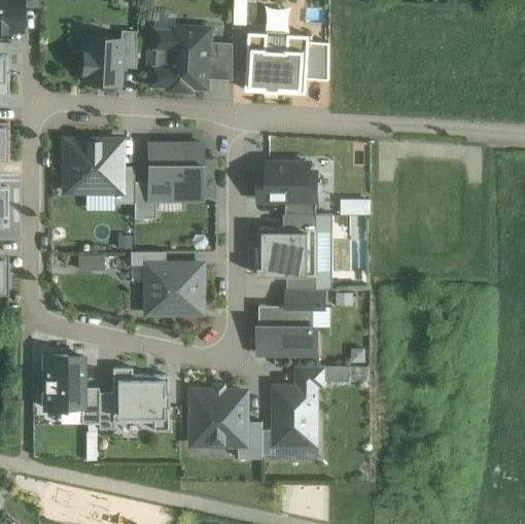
[(20,0),(0,0),(0,32),(4,33),(4,32),(20,32),(20,0)]
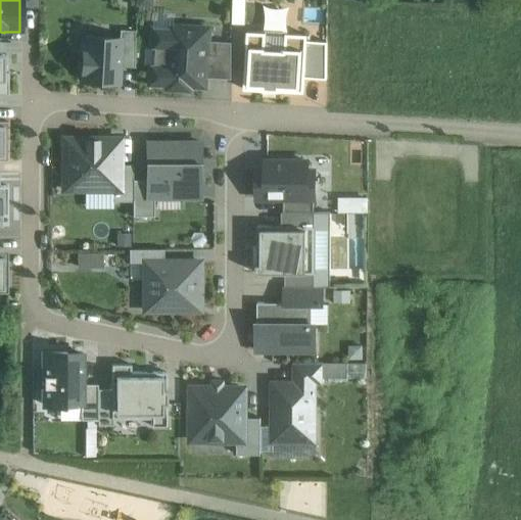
[(234,0),(233,25),(243,25),(244,10),(237,9),(238,0),(234,0)]
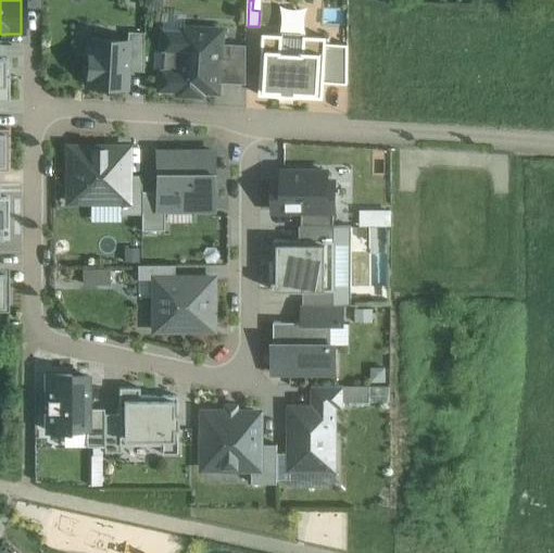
[(218,98),(222,33),(161,29),(159,53),(181,54),(180,74),(159,73),(158,95),(218,98)]
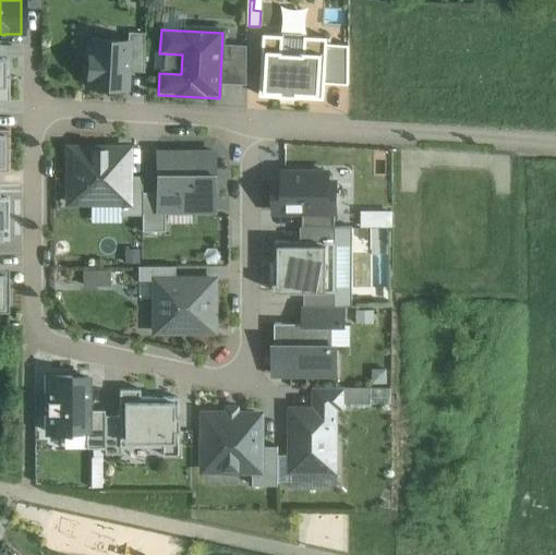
[(84,91),(124,92),(127,41),(86,40),(84,91)]
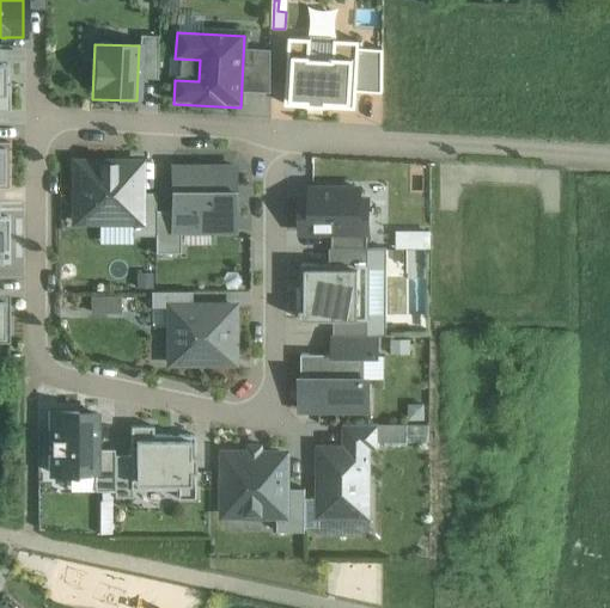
[(290,56),(286,106),(352,111),(355,62),(290,56)]
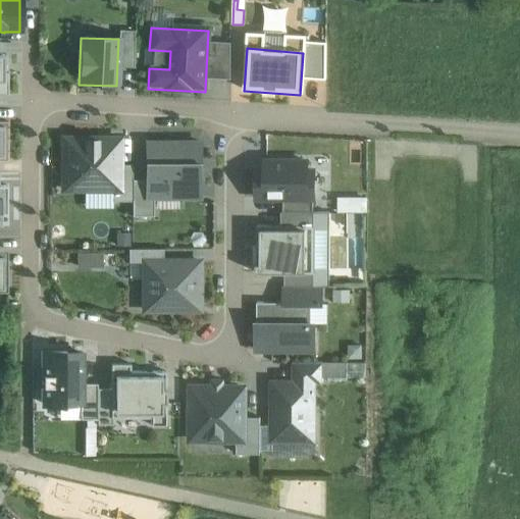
[(119,141),(62,141),(62,193),(119,193),(119,141)]
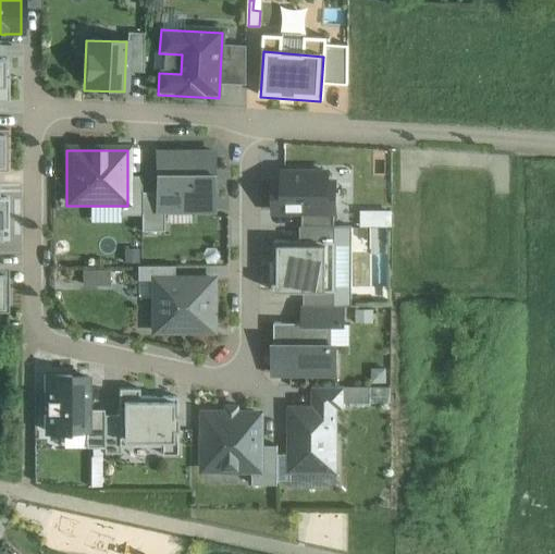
[(214,156),(156,156),(156,213),(214,213),(214,156)]
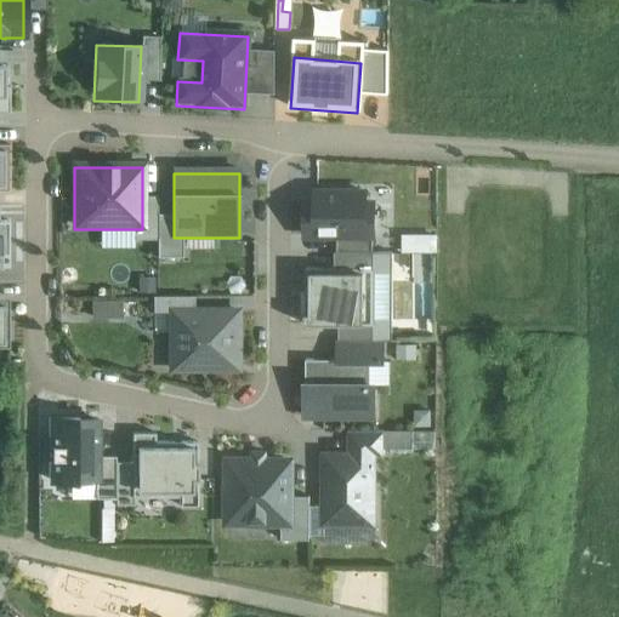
[(301,207),(301,241),(335,243),(335,255),(370,256),(370,243),(374,243),(375,223),(367,223),(367,195),(314,194),(314,209),(301,207)]
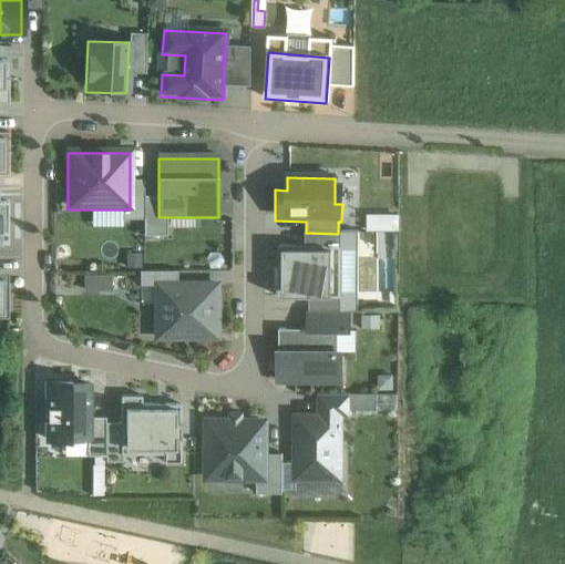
[(367,231),(399,232),(399,216),(367,215),(367,231)]
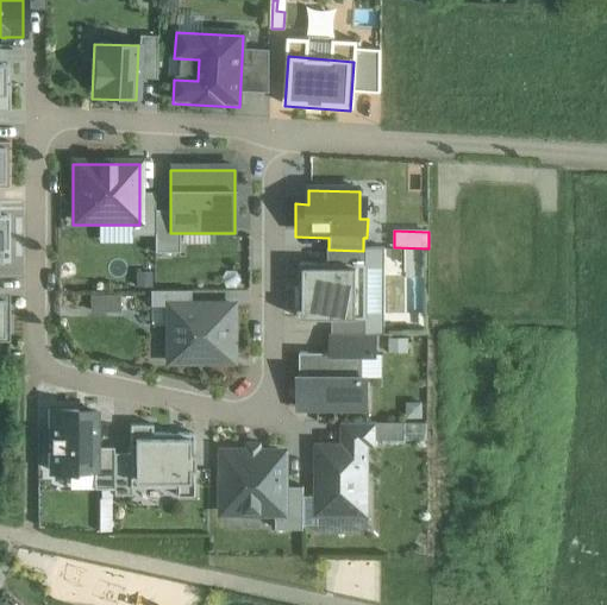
[(383,251),(363,251),(329,250),(326,250),(326,266),(298,266),(296,320),(331,321),(331,338),(376,338),(382,338),(383,251)]
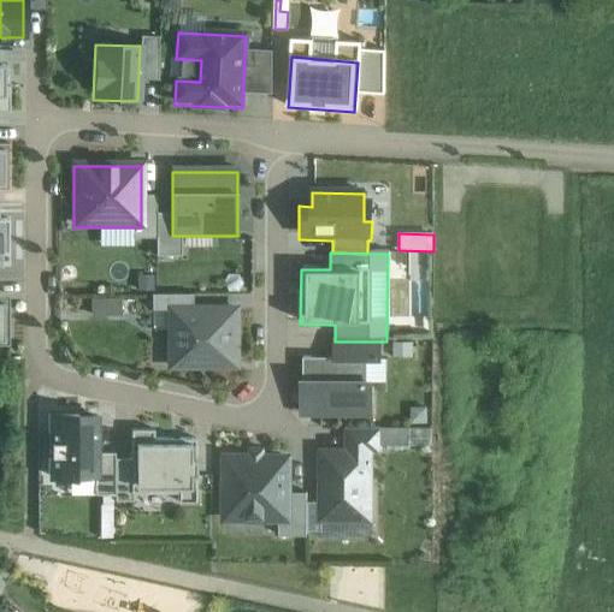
[(119,314),(118,299),(92,301),(93,315),(119,314)]
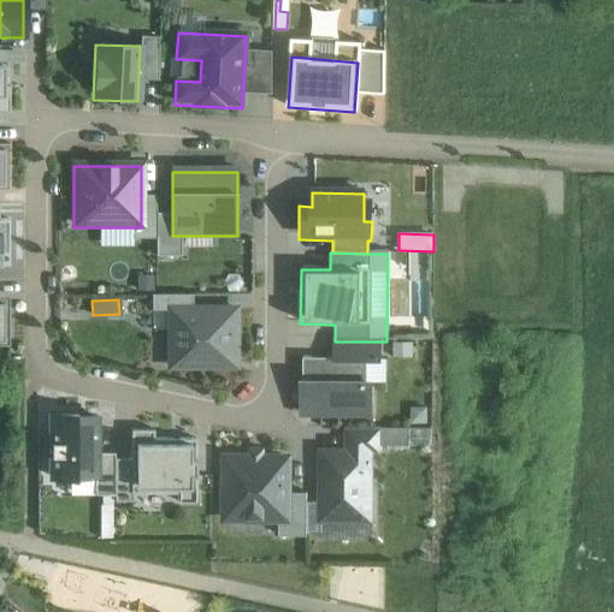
[(236,313),(202,312),(169,312),(169,369),(217,368),(217,367),(236,367),(236,313)]
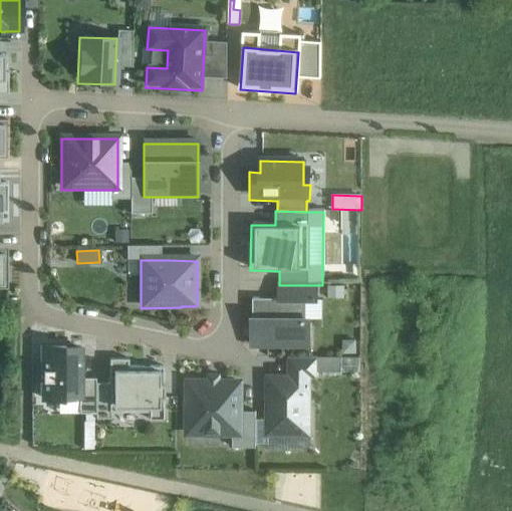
[(252,302),(251,346),(309,346),(310,303),(316,303),(317,285),(279,285),(277,285),(277,302),(252,302)]
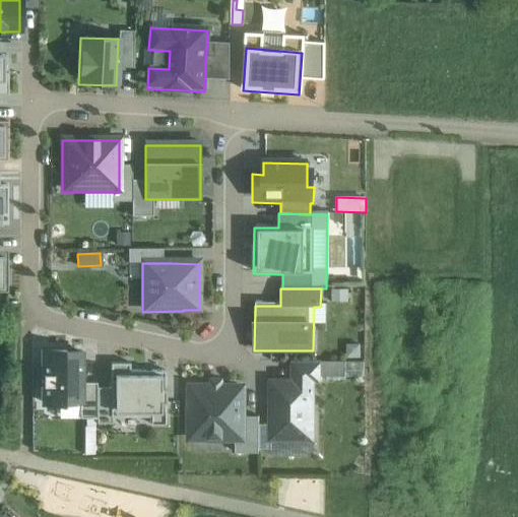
[(79,354),(64,354),(64,352),(43,352),(43,405),(65,405),(65,403),(80,403),(79,354)]
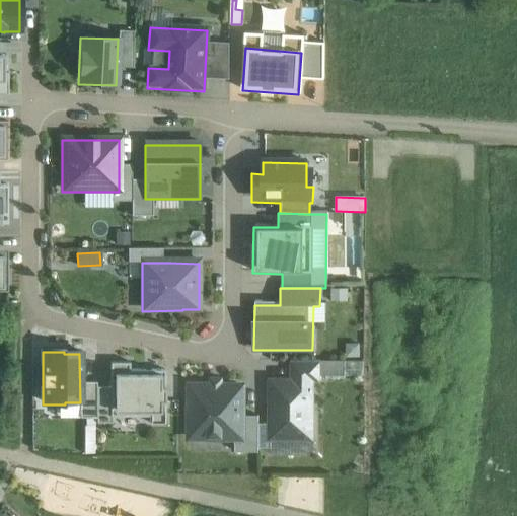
[(163,425),(164,372),(129,372),(129,364),(109,364),(109,418),(149,418),(148,425),(163,425)]
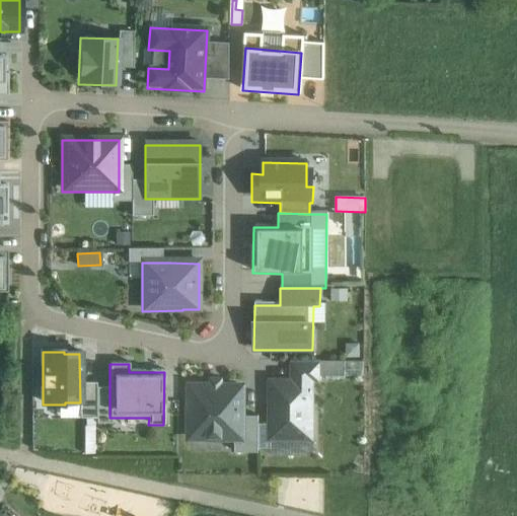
[(310,383),(270,383),(270,440),(310,440),(310,383)]
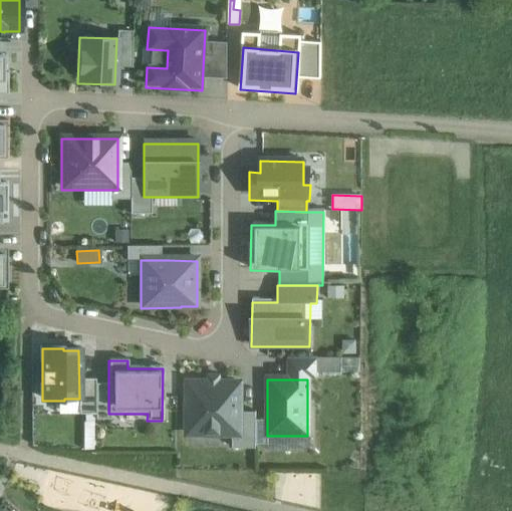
[(239,385),(204,385),(204,381),(187,381),(187,435),(239,435),(239,385)]
